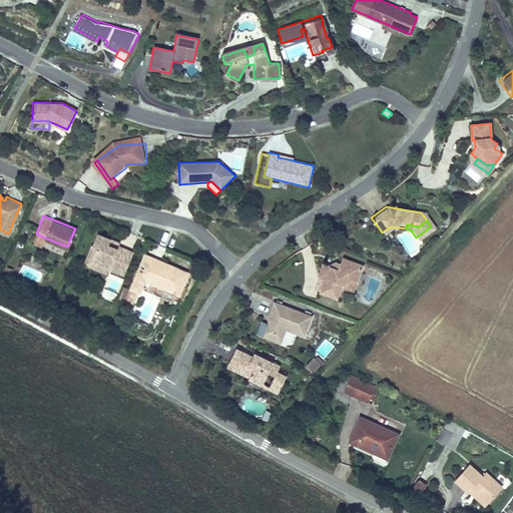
[(123,273),(132,250),(118,243),(119,240),(115,239),(114,241),(109,239),(110,237),(96,231),(86,254),(98,260),(96,266),(106,271),(108,266),(123,273)]
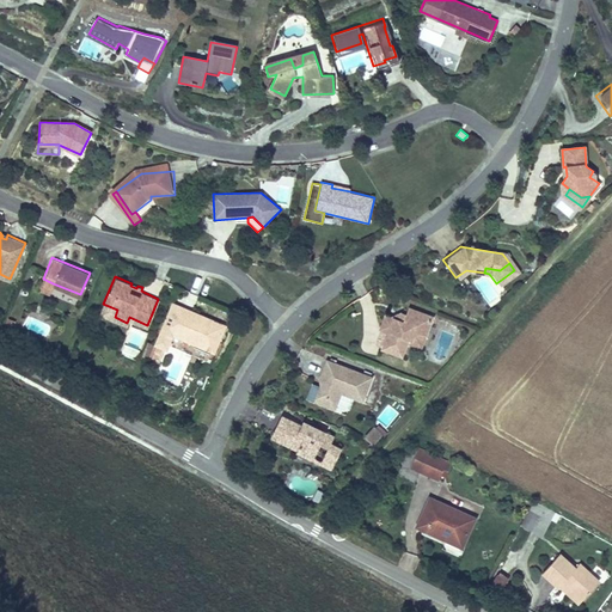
[(49,292),(53,283),(43,279),(40,287),(49,292)]
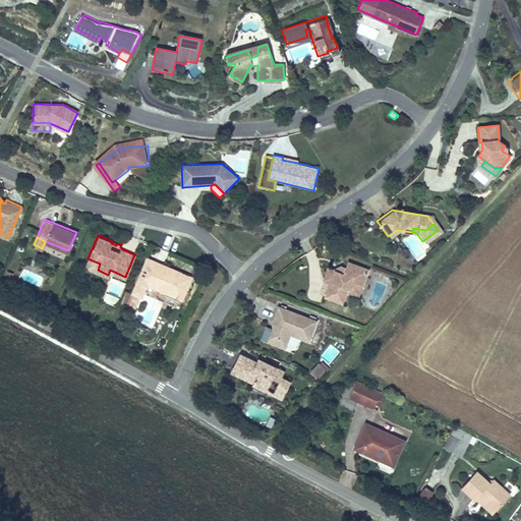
[(98,270),(100,264),(88,258),(85,265),(98,270)]
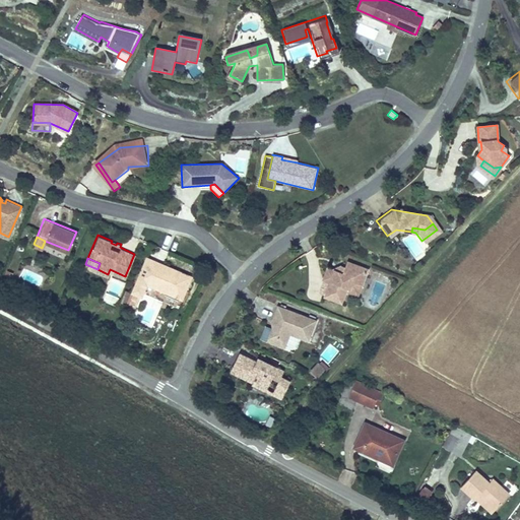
[(182,298),(190,278),(164,267),(166,264),(155,259),(145,282),(182,298)]
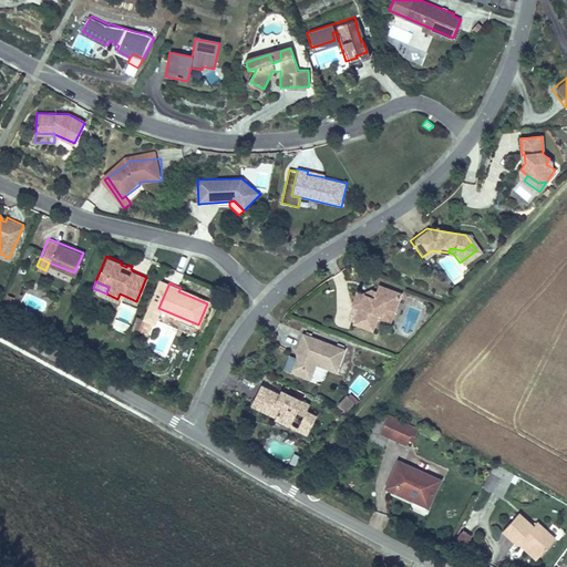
[(393,311),(399,295),(377,287),(374,292),(370,291),(368,298),(356,294),(351,307),(359,309),(353,323),(371,330),(375,319),(378,319),(381,312),(387,309),(393,311)]
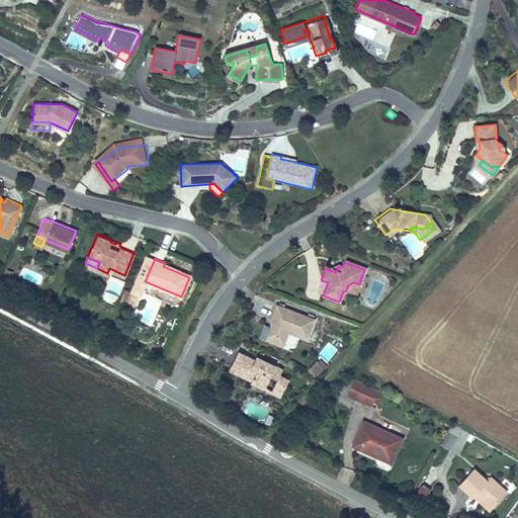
[(191,274),(165,263),(163,266),(189,277),(191,274)]
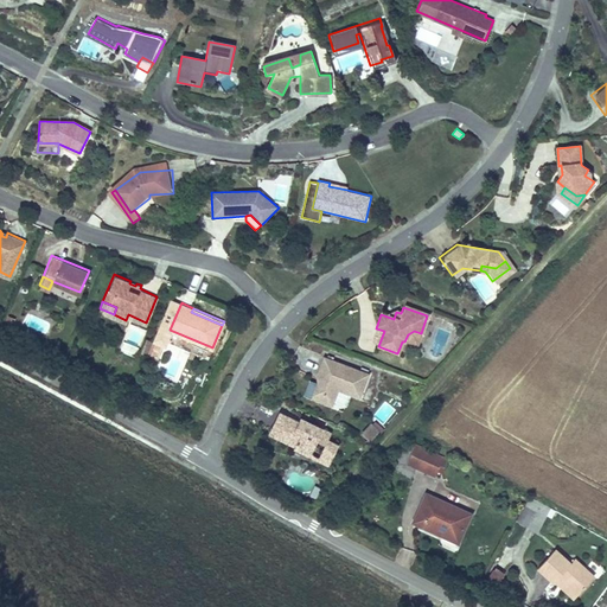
[(416,346),(421,333),(414,331),(408,334),(404,342),(416,346)]
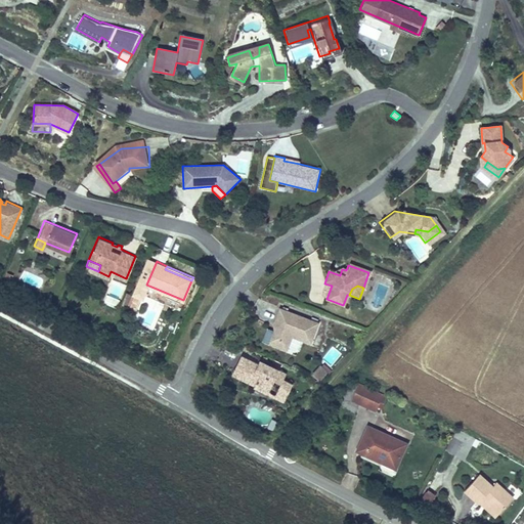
[(127,305),(132,293),(128,291),(123,303),(127,305)]
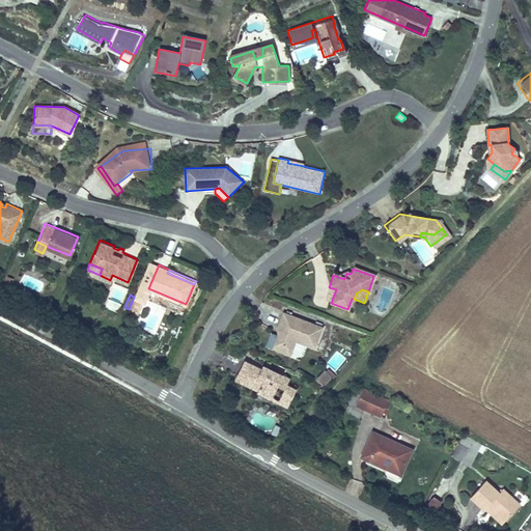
[(139,312),(141,301),(134,300),(131,311),(139,312)]
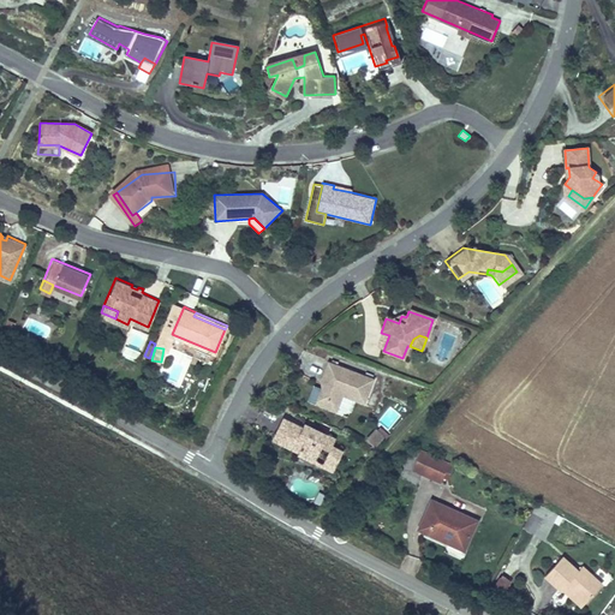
[(366,406),(376,383),(332,364),(324,382),(328,383),(320,405),(339,413),(345,396),(366,406)]
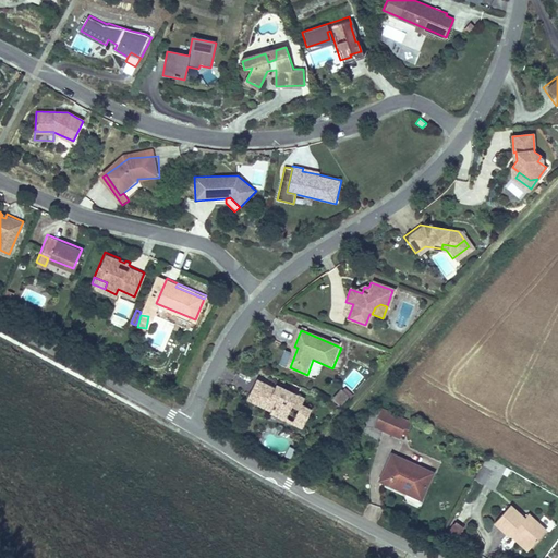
[(286,364),(289,351),(283,350),(280,363),(286,364)]
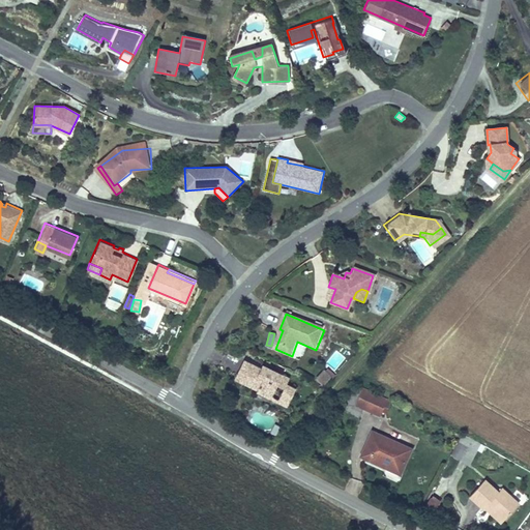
[(288,386),(291,380),(273,372),(272,376),(262,371),(245,362),(237,381),(259,391),(258,393),(272,400),(278,387),(286,390),(283,395),(292,400),(297,390),(288,386)]
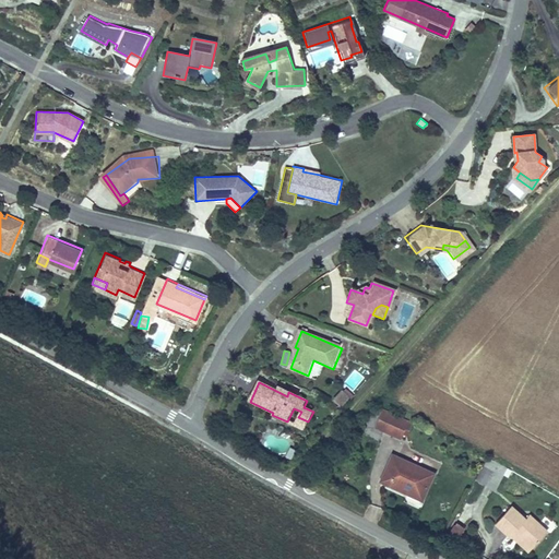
[(344,385),(331,397),(340,406),(353,394),(344,385)]
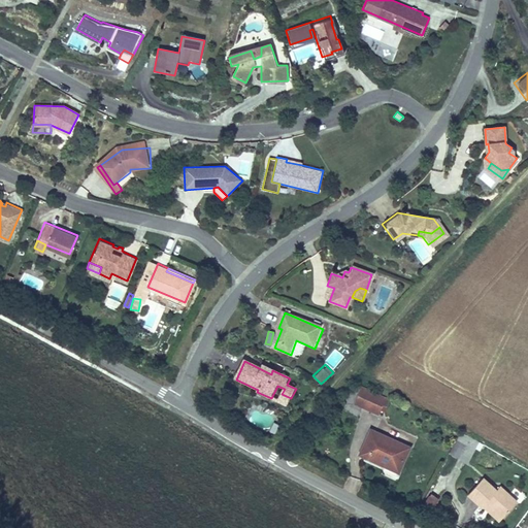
[(271,374),(272,370),(263,365),(261,369),(271,374)]
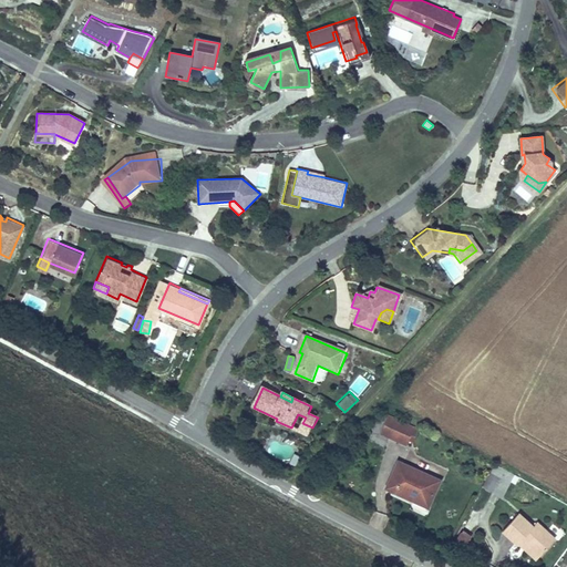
[(385,443),(390,435),(381,430),(390,414),(385,412),(368,433),(385,443)]
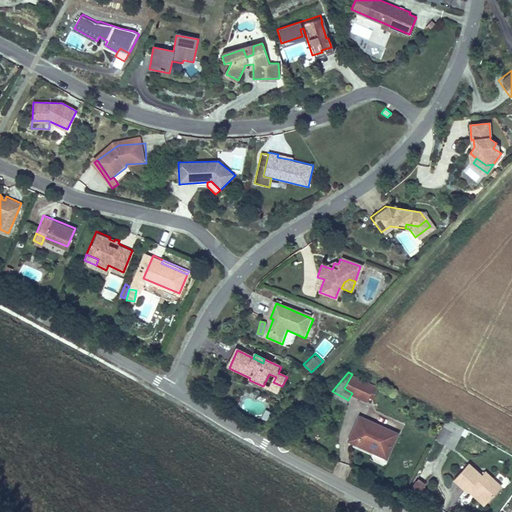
[(344,388),(352,393),(367,400),(373,390),(376,392),(379,386),(352,372),(352,374),(344,388)]
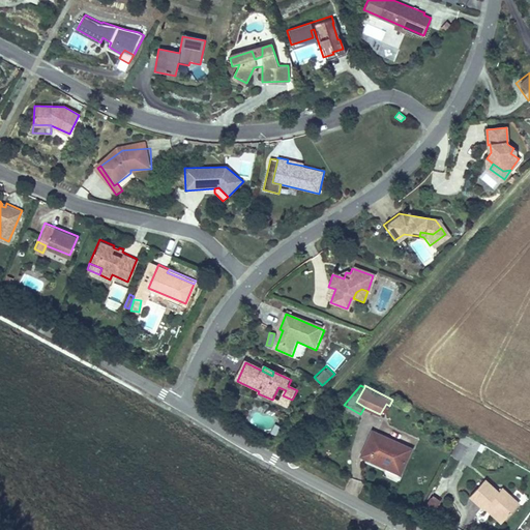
[(289,408),(292,400),(283,395),(278,403),(289,408)]
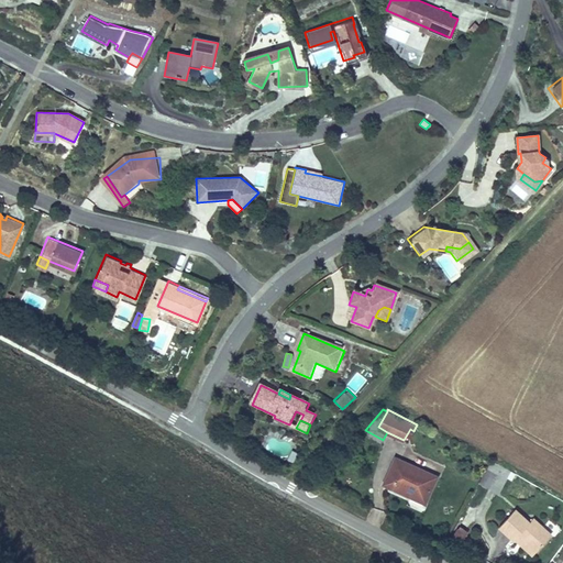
[(435,473),(395,455),(384,482),(424,499),(435,473)]
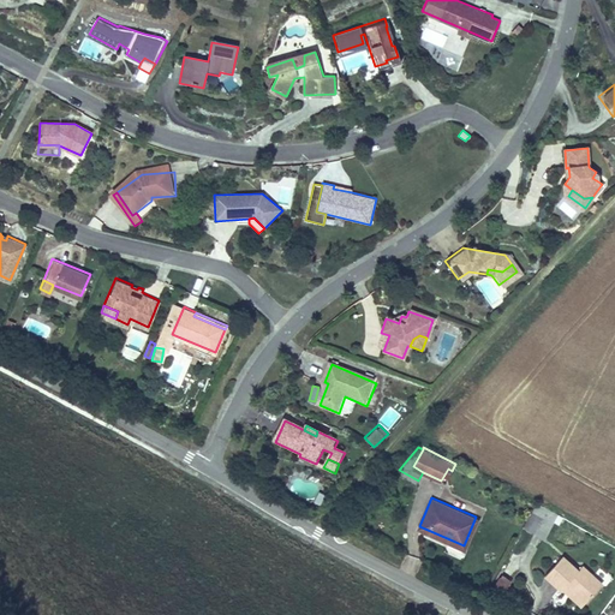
[(531,508),(521,525),(532,532),(541,515),(531,508)]
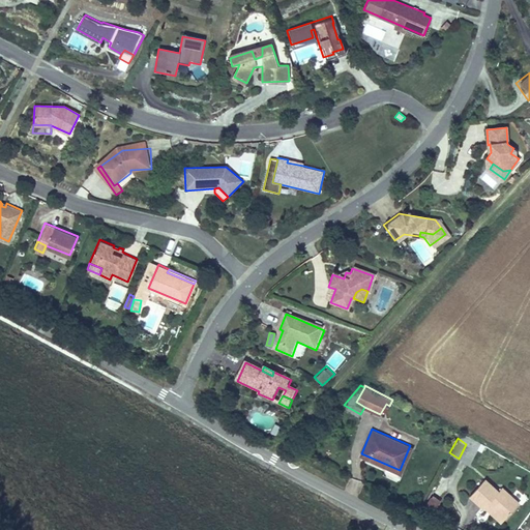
[(508,499),(510,495),(502,488),(498,491),(483,478),(468,496),(481,508),(483,506),(486,503),(504,520),(516,507),(508,499)]
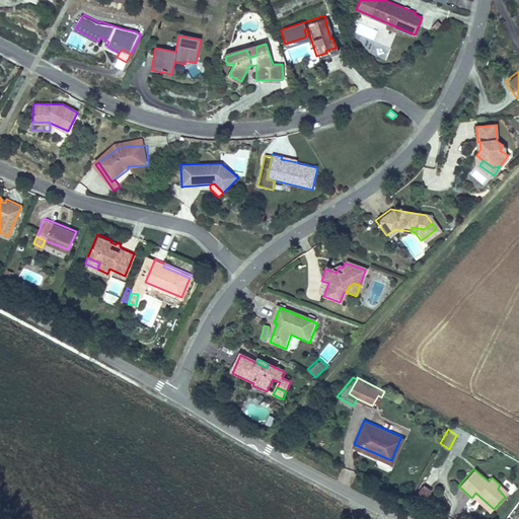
[(508,493),(500,485),(498,489),(505,497),(508,493)]
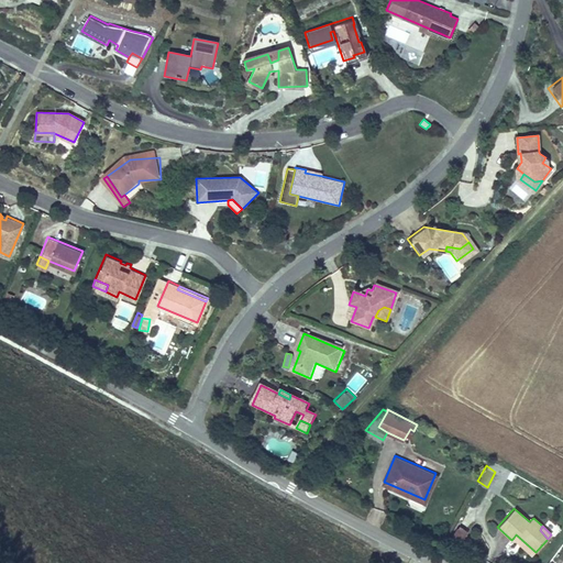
[(516,534),(514,538),(532,555),(536,552),(516,534)]
